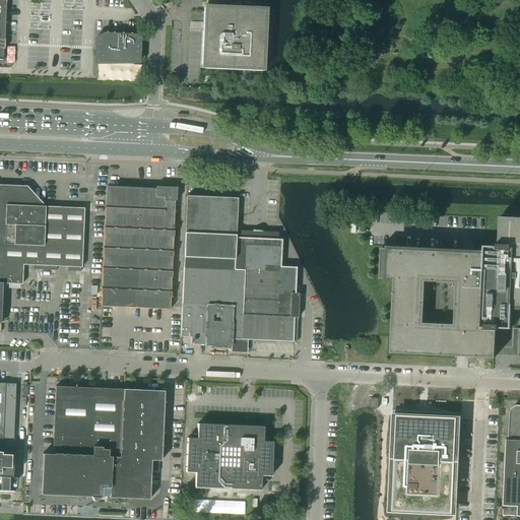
[(204,5),(201,68),(208,69),(264,71),(267,8),(241,6),(204,5)]
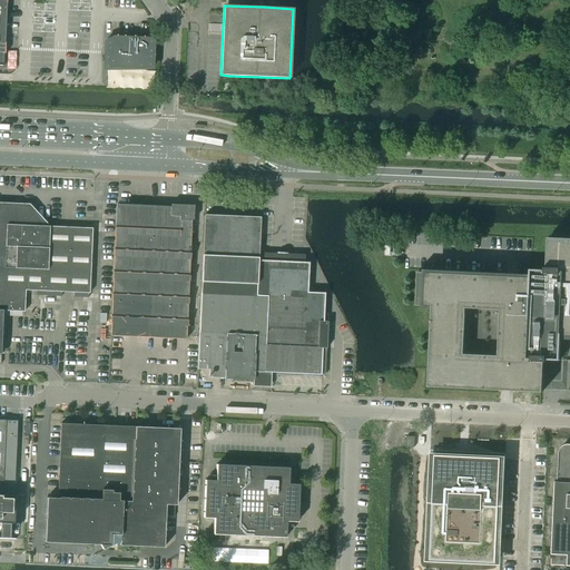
[(155,38),(115,36),(107,39),(107,48),(104,48),(104,51),(104,56),(107,56),(107,68),(146,70),(154,66),(155,38)]
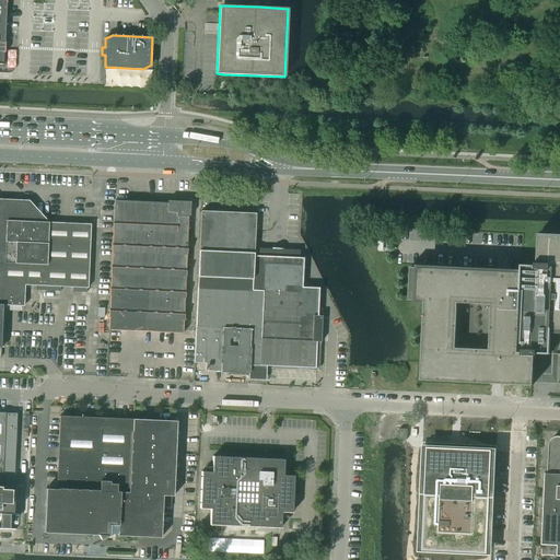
[(48,222),(28,200),(0,199),(0,358),(2,305),(24,306),(86,310),(88,288),(91,224),(48,222)]
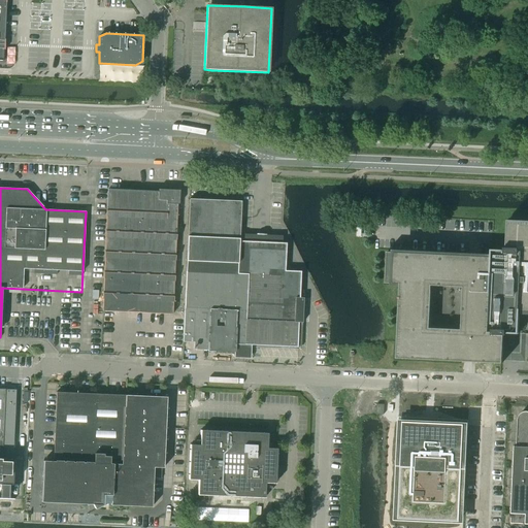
[(174,274),(174,261),(175,261),(175,254),(175,240),(176,240),(176,233),(175,233),(177,204),(178,204),(179,190),(158,189),(158,192),(107,190),(106,209),(106,217),(106,230),(105,230),(105,237),(105,251),(104,251),(104,258),(104,271),(103,271),(103,278),(103,292),(102,292),(102,299),(103,299),(102,311),(172,315),(173,302),(173,295),(173,282),(174,282),(174,274)]
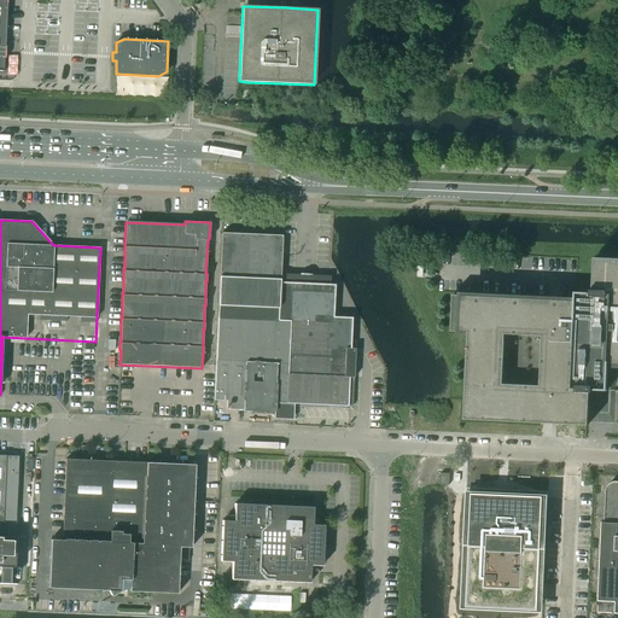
[(214,401),(227,401),(244,402),(243,412),(251,412),(274,413),(274,403),(297,404),(348,407),(349,384),(349,378),(354,378),(355,349),(350,349),(351,318),(333,318),(334,285),(280,283),(280,272),(281,235),(221,233),(214,401)]
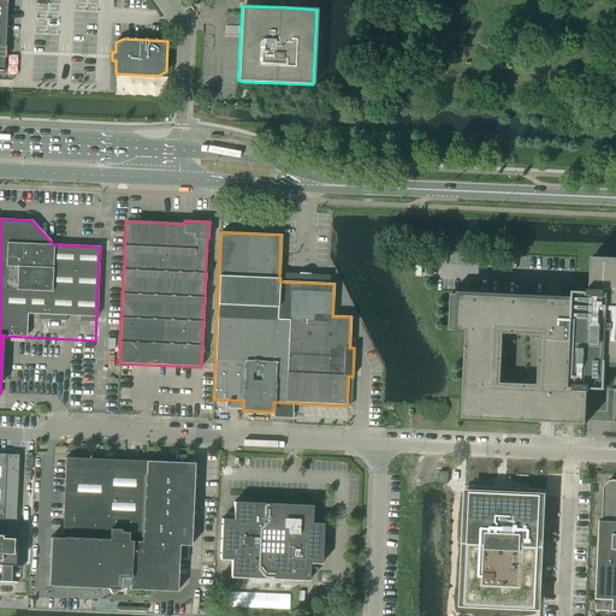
[(573,291),(572,300),(531,297),(456,294),(451,294),(449,331),(455,331),(467,331),(462,418),(542,421),(555,422),(586,424),(587,391),(590,391),(590,389),(605,390),(606,365),(615,363),(615,258),(592,258),(590,290),(588,289),(587,291),(573,291)]
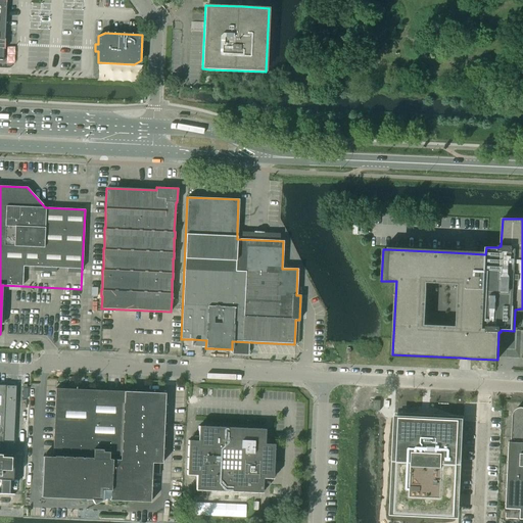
[(0,479),(1,480),(0,484),(0,493),(8,493),(9,480),(10,480),(12,480),(12,475),(13,461),(13,460),(13,456),(12,455),(15,386),(0,385),(0,479)]
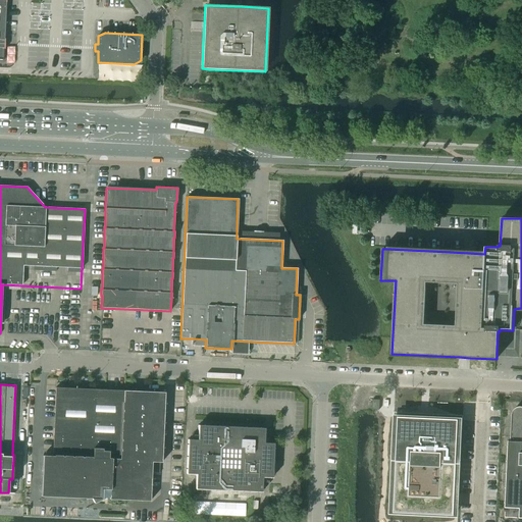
[(109,498),(109,500),(150,502),(152,462),(161,463),(165,393),(55,387),(52,456),(43,456),(41,497),(92,499),(94,503),(110,496),(109,498)]
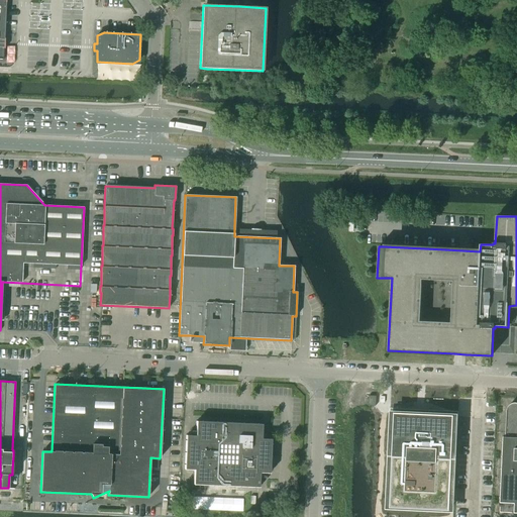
[(516,402),(515,402),(513,402),(511,403),(509,404),(508,406),(507,408),(507,409),(506,436),(503,436),(500,501),(500,512),(514,513),(516,513),(516,402)]
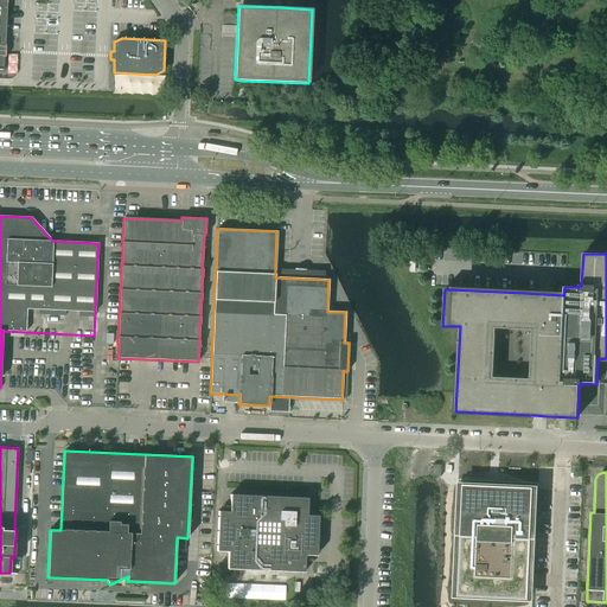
[(464,484),(458,598),(528,601),(534,487),(464,484)]
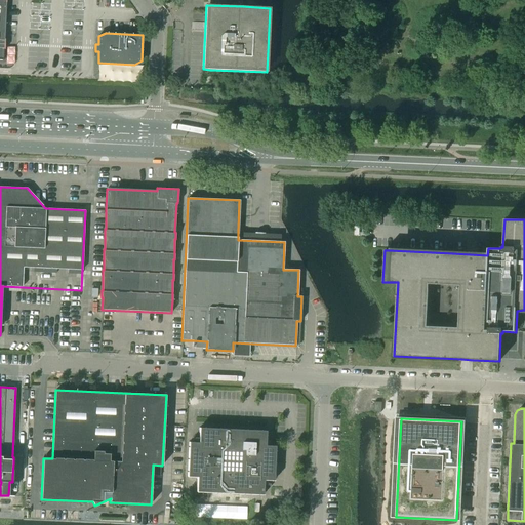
[(197,478),(196,492),(264,495),(264,480),(274,481),(276,446),(266,446),(267,431),(199,428),(198,442),(189,442),(187,477),(197,478)]
